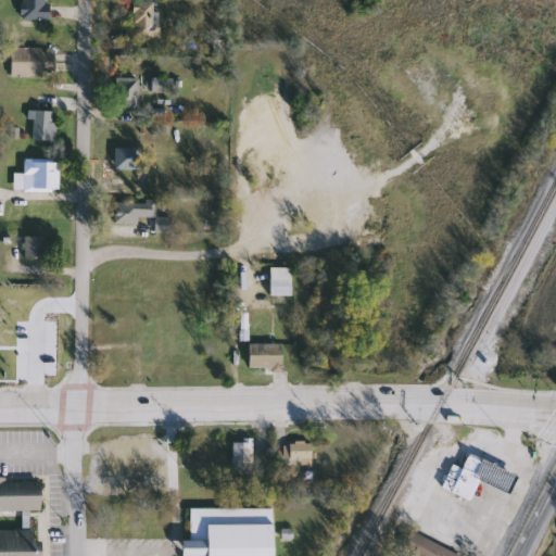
[(50,0),(50,21),(22,20),(22,0),(50,0)]
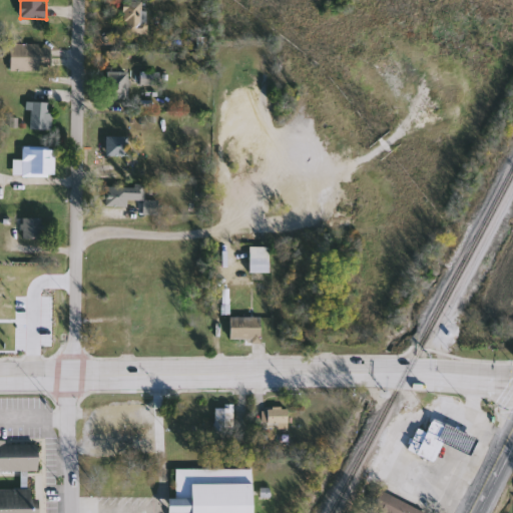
[(142,7),(142,23),(149,23),(149,36),(125,36),(125,7),(142,7)]
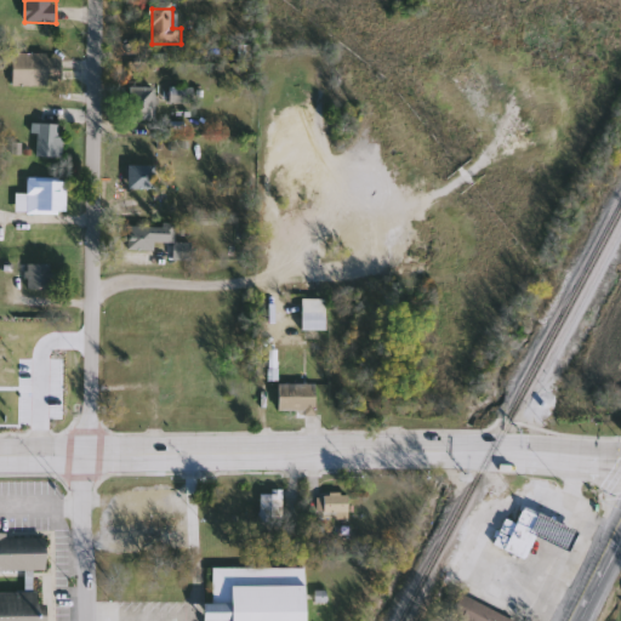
[(12,85),(12,55),(62,55),(62,85),(12,85)]
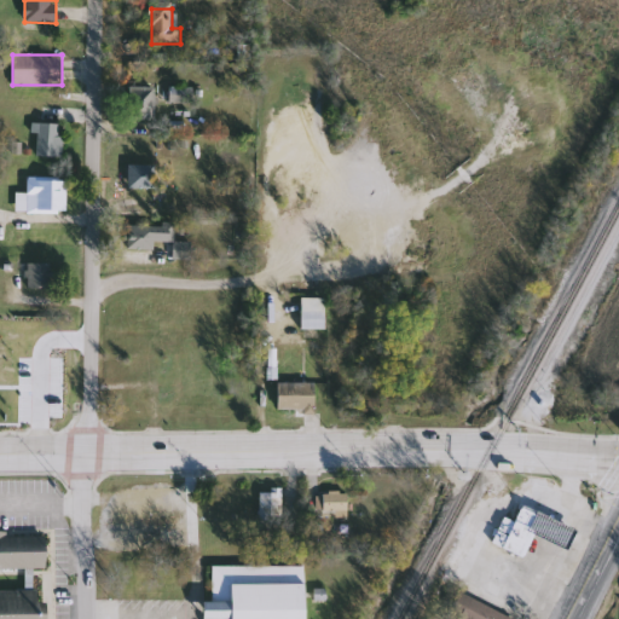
[(131,120),(131,87),(155,87),(155,120),(131,120)]
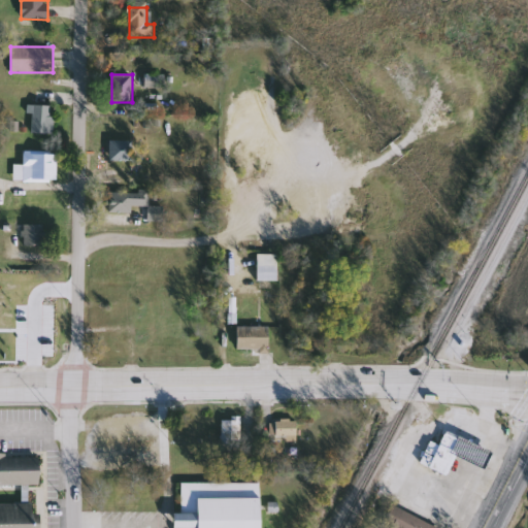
[(163,87),(146,87),(146,76),(163,76),(163,87)]
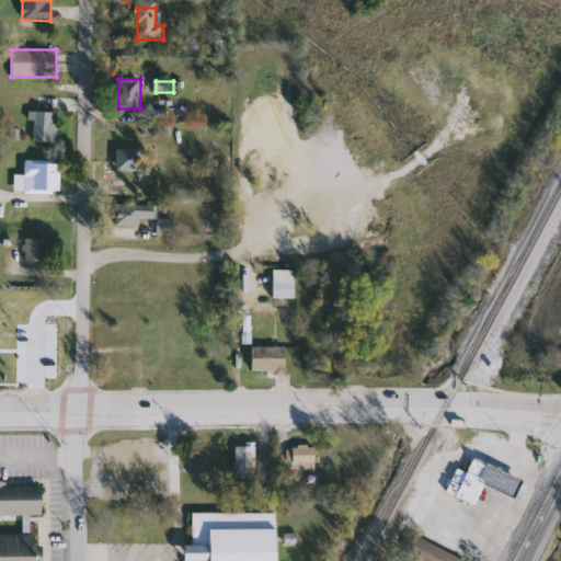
[(56,141),(32,141),(32,113),(56,113),(56,141)]
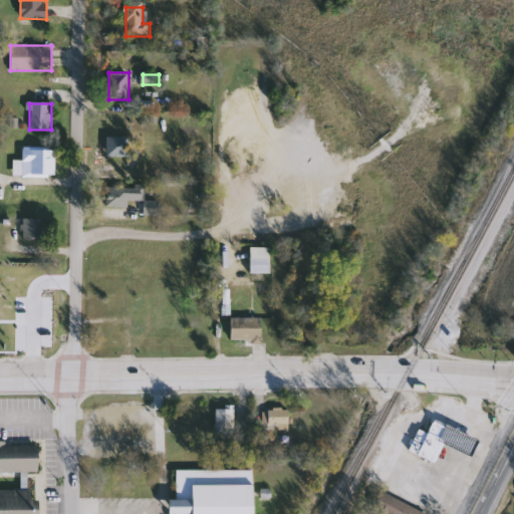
[(127,157),(107,157),(107,138),(127,138),(127,157)]
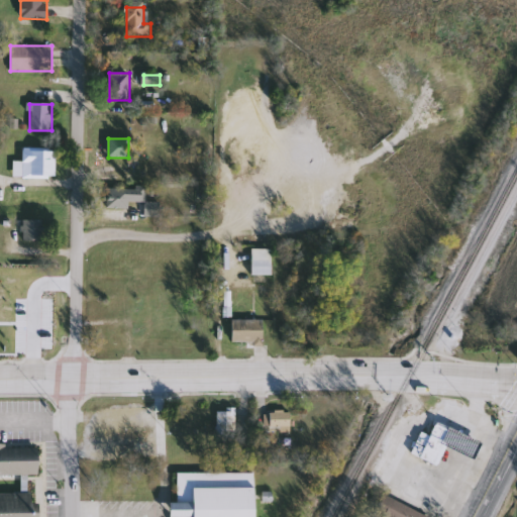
[(14,177),(14,162),(23,162),(23,150),(56,150),(56,177),(14,177)]
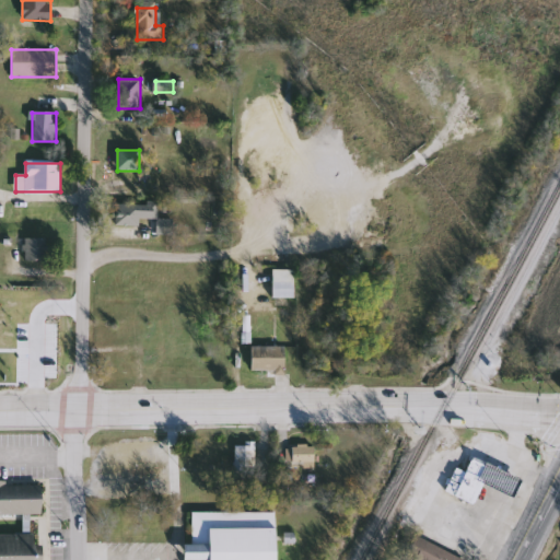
[(158,203),(158,219),(140,219),(140,225),(115,225),(115,203),(158,203)]
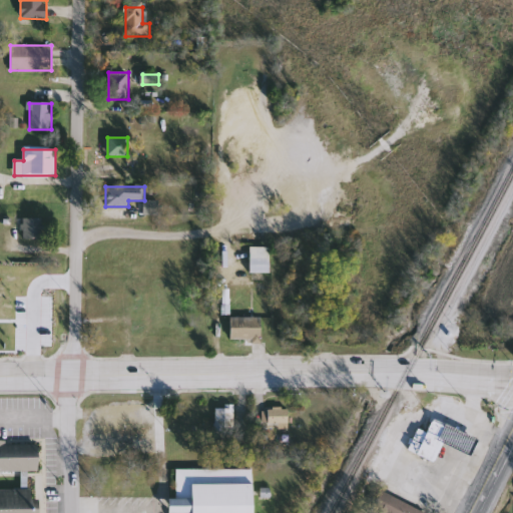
[(43,218),(43,238),(23,238),(23,218),(43,218)]
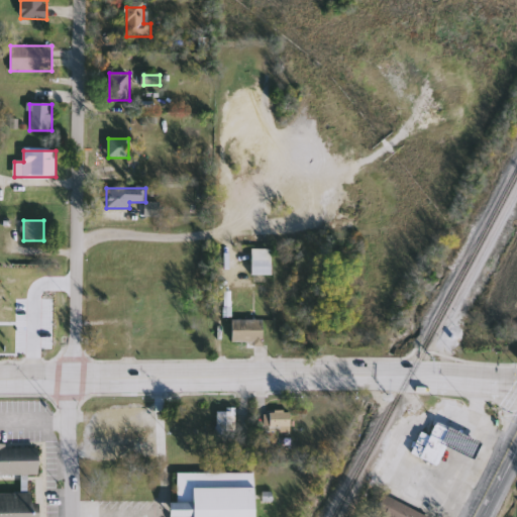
[(251,275),(251,248),(273,248),(273,275),(251,275)]
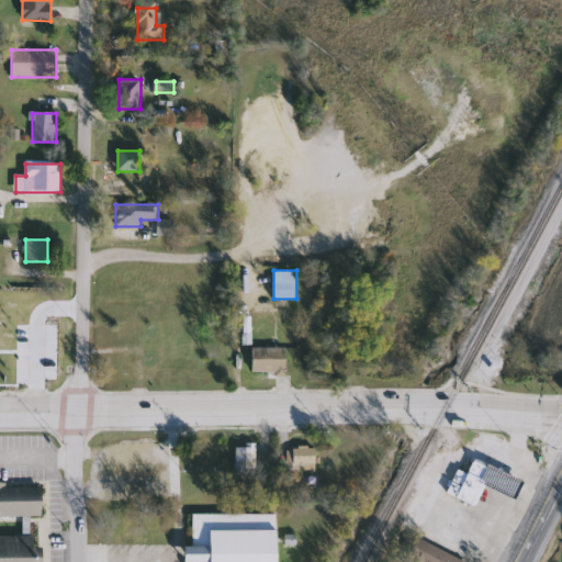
[(251,373),(251,348),(285,348),(285,373),(251,373)]
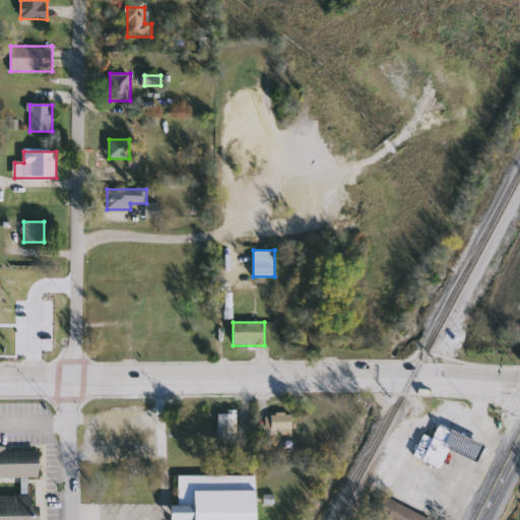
[(238,410),(238,436),(218,436),(218,410),(238,410)]
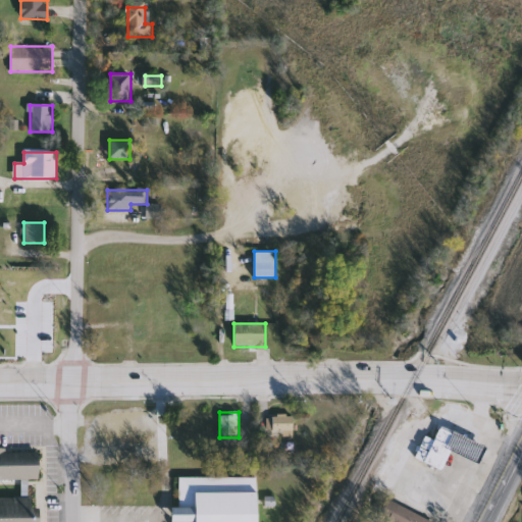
[(416,458),(425,434),(435,438),(440,426),(485,446),(479,463),(449,451),(441,468),(416,458)]
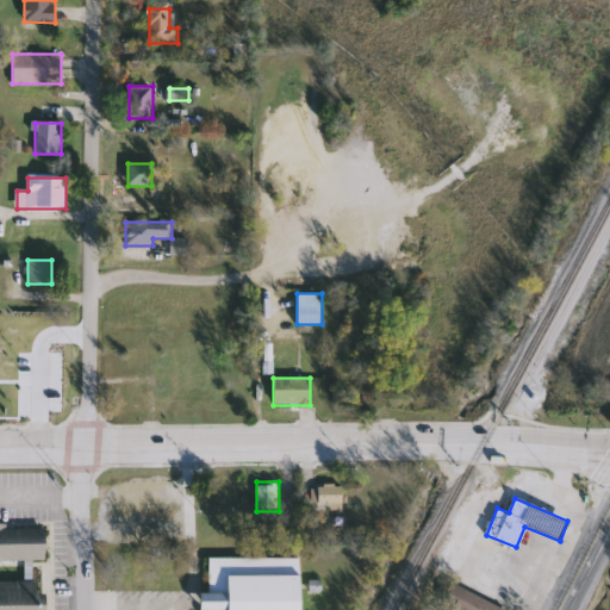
[(217,523),(217,536),(203,536),(203,523),(217,523)]
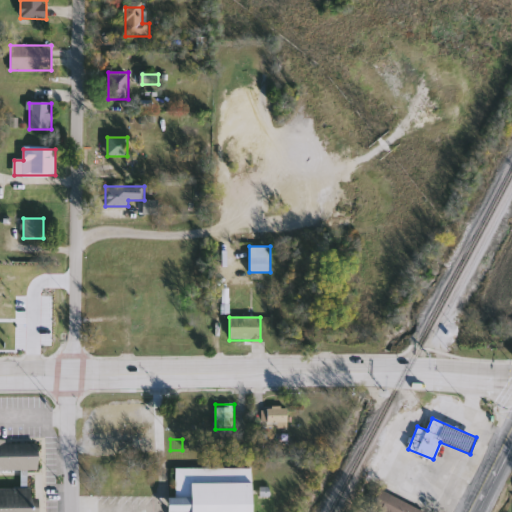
[(38,469),(0,469),(0,441),(37,441),(38,469)]
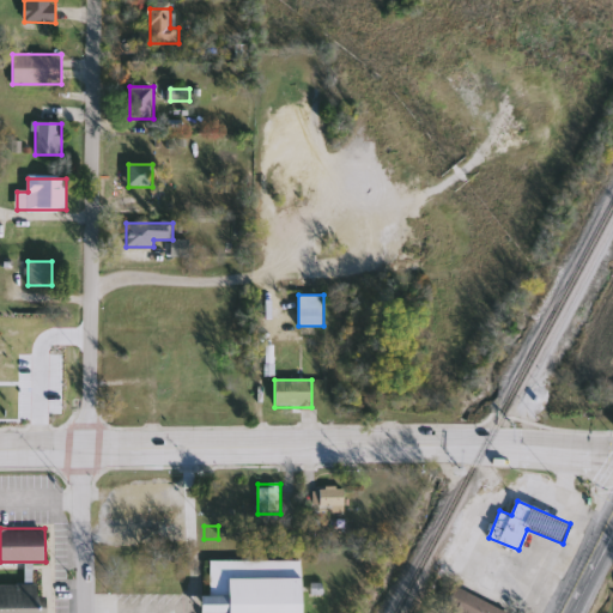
[(211,612),(200,612),(200,594),(212,594),(212,559),(302,559),(302,612),(211,612)]
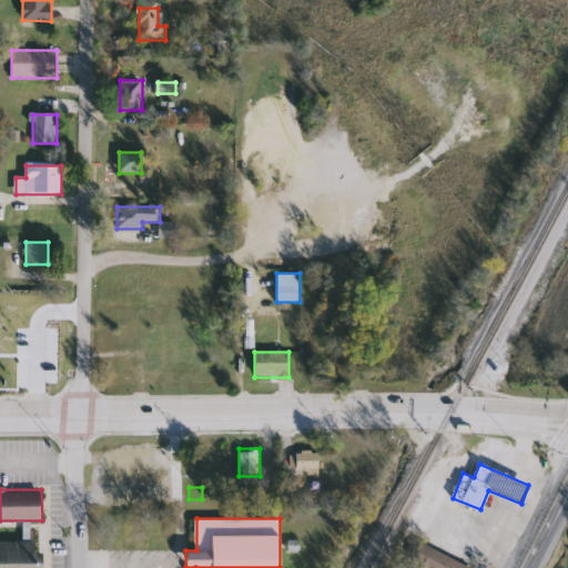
[(42,567),(0,567),(0,543),(34,543),(34,553),(42,553),(42,567)]
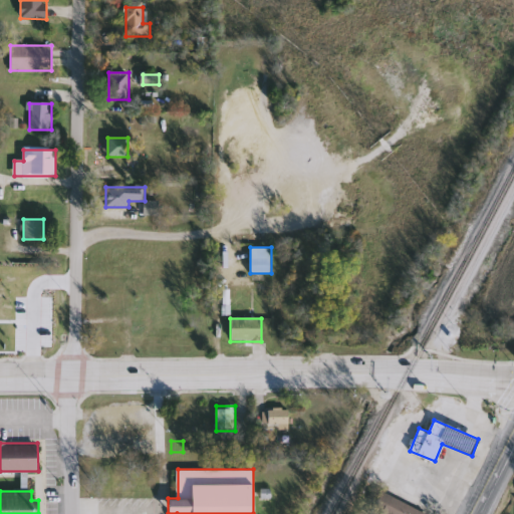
[(427,513),(370,513),(381,492),(428,513),(427,513)]
